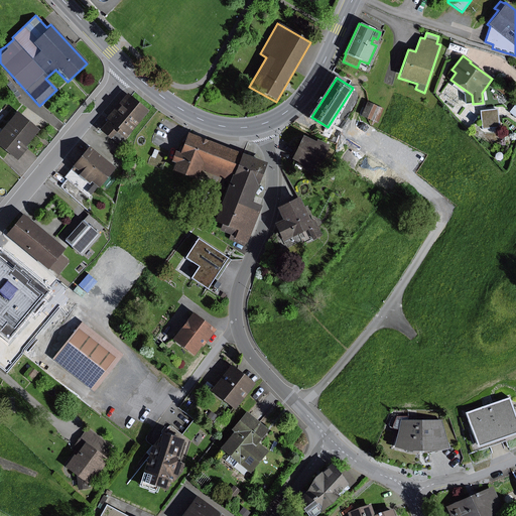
[(106,120),(98,130),(108,139),(114,132),(123,140),(147,111),(125,93),(104,118),(106,120)]
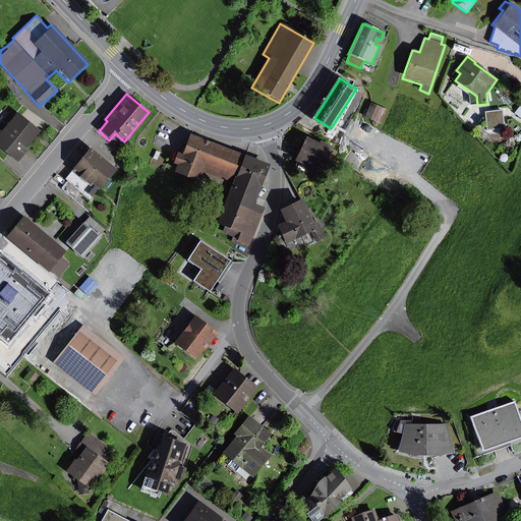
[(387,110),(369,103),(363,117),(382,124),(387,110)]
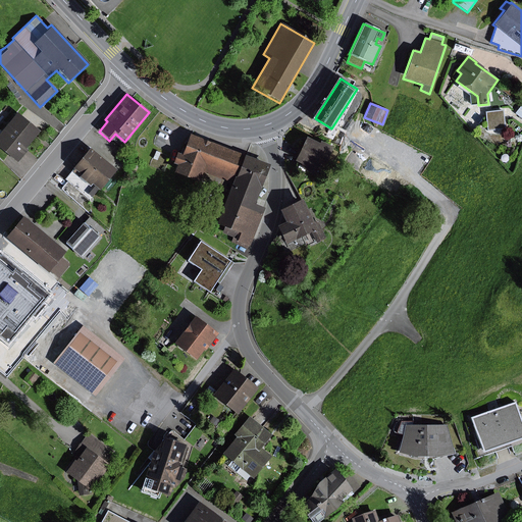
[(505,128),(503,110),(484,112),(487,131),(505,128)]
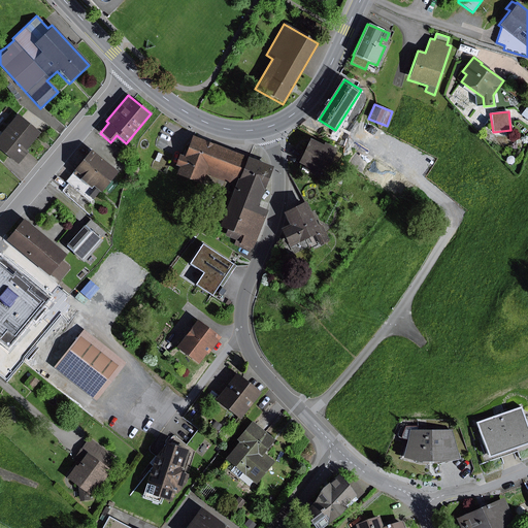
[(38,133),(15,113),(0,132),(0,152),(15,165),(27,152),(25,150),(38,133)]
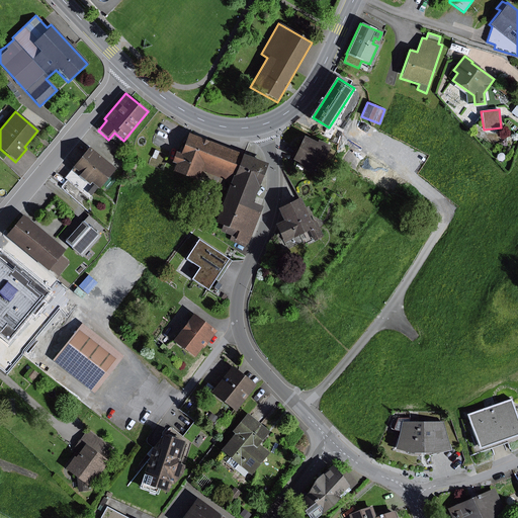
[(229,181),(239,154),(186,133),(179,152),(174,151),(169,163),(177,166),(175,170),(193,177),(197,168),(229,181)]
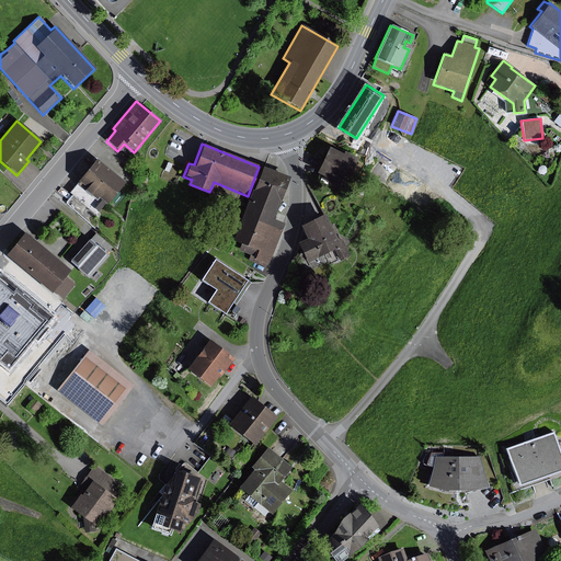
[(341,191),(357,158),(343,151),(342,153),(328,147),(315,172),(325,178),(323,182),(341,191)]
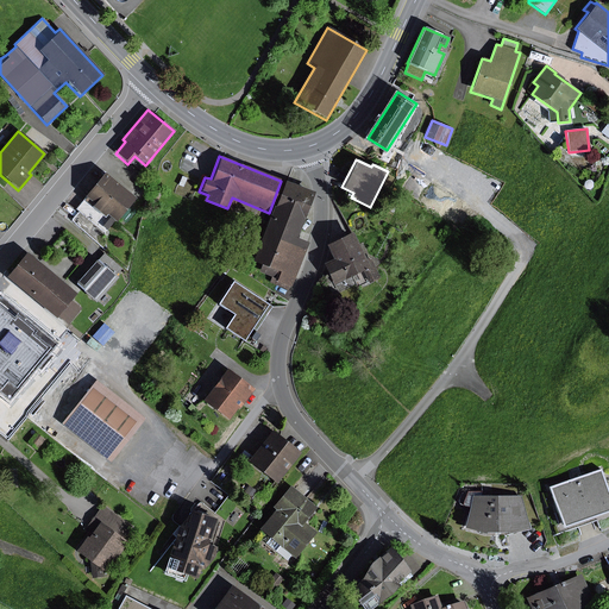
[(133,198),(104,174),(74,209),(104,234),(133,198)]
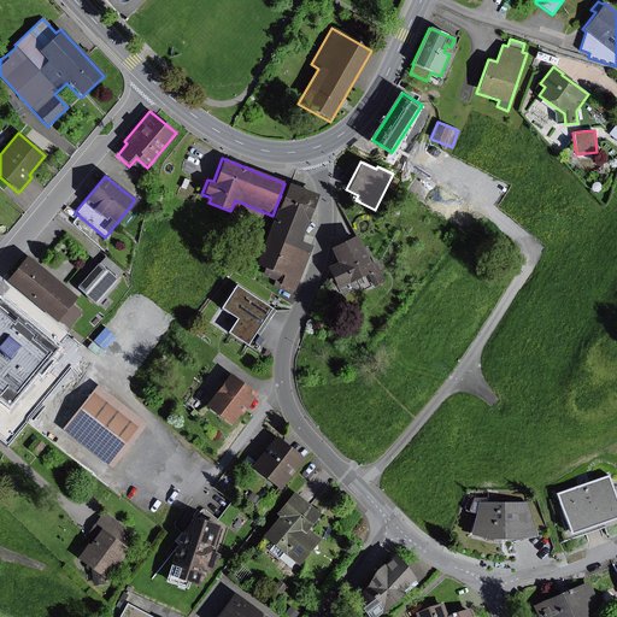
[(594,192),(595,193),(598,193),(599,192),(600,191),(601,189),(601,188),(601,186),(600,184),(599,183),(598,182),(595,182),(594,183),(593,183),(592,184),(591,187),(591,188),(592,189),(593,192),(594,192)]
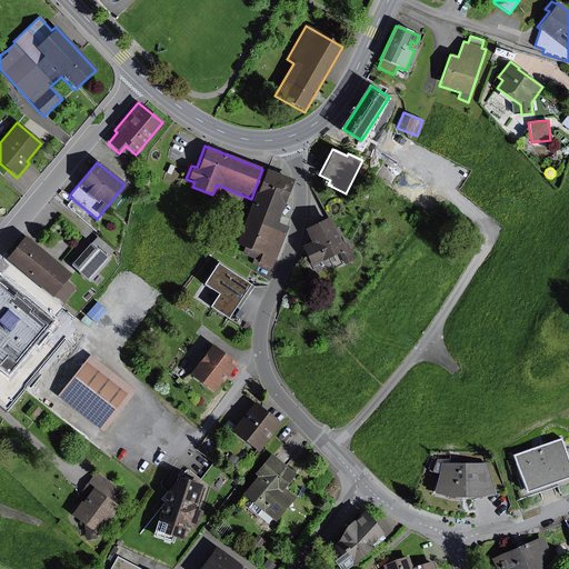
[(291,180),(262,169),(251,199),(233,245),(242,248),(240,255),(252,259),(251,263),(269,271),(286,227),(275,223),(291,180)]
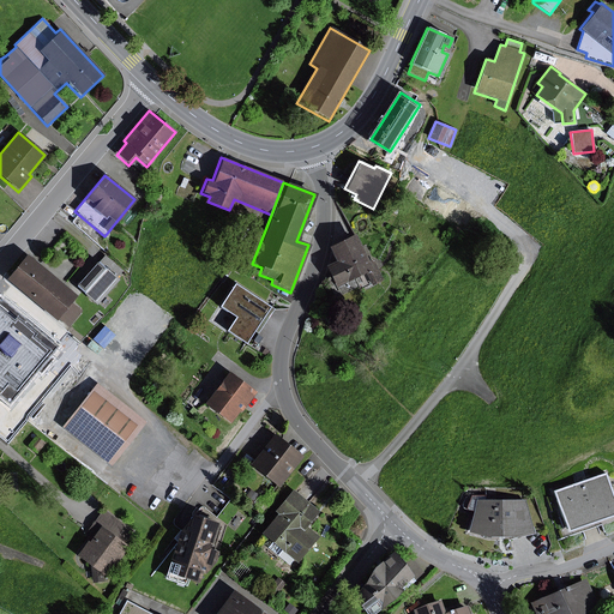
[(368,262),(354,234),(327,247),(335,263),(325,268),(335,288),(365,274),(371,286),(383,280),(373,259),(368,262)]
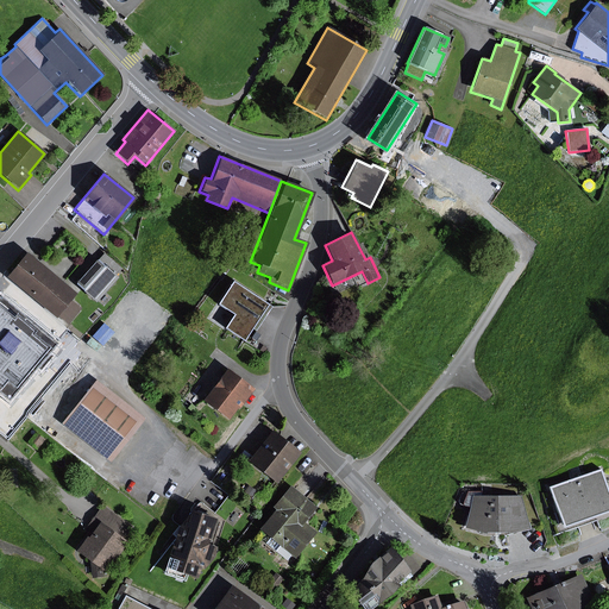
[(75,294),(25,252),(5,277),(55,319),(57,316),(67,325),(80,309),(69,300),(75,294)]
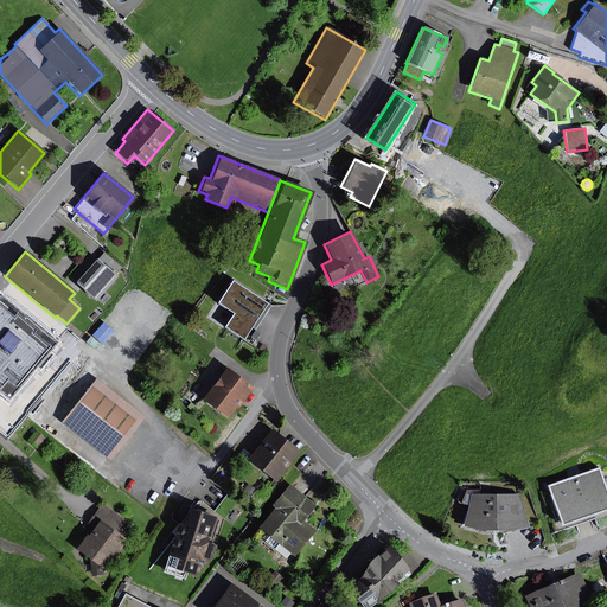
[(121,268),(103,253),(74,285),(95,302),(116,278),(114,275),(121,268)]
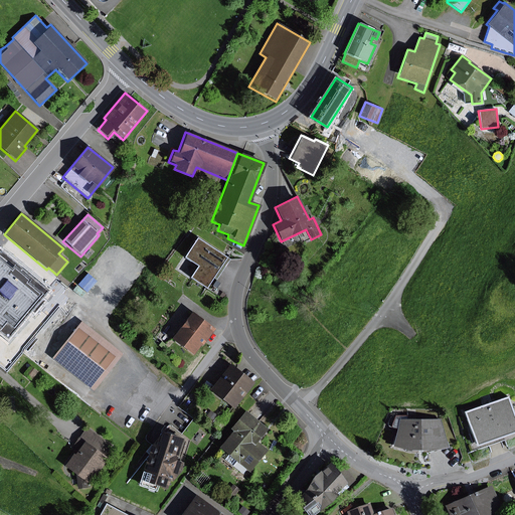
[(228,245),(215,236),(210,244),(223,252),(228,245)]
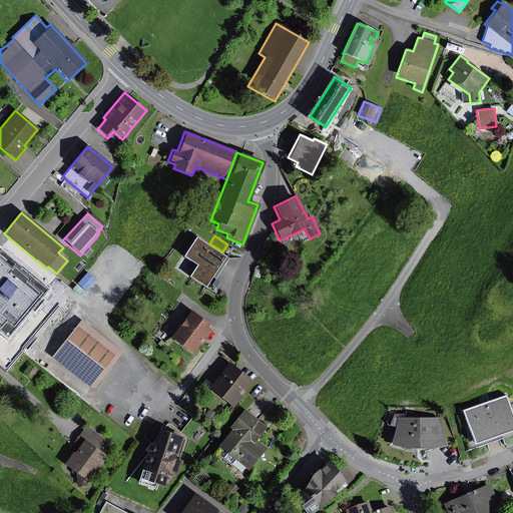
[(228,259),(194,236),(182,257),(195,265),(188,277),(205,288),(212,277),(215,279),(221,270),(228,259)]
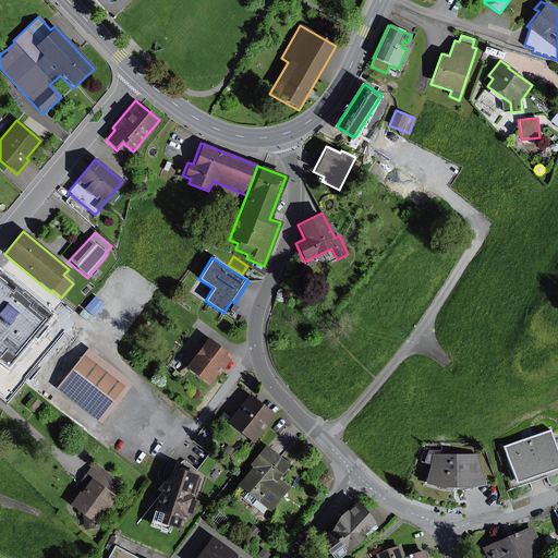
[(0,362),(9,371),(56,315),(0,268),(0,267),(0,362)]
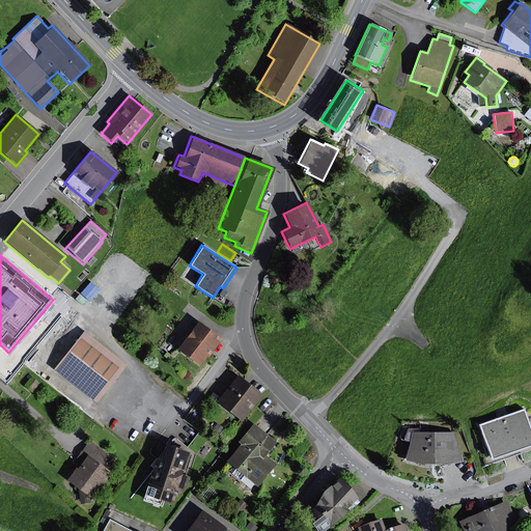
[(208,357),(221,339),(196,322),(175,350),(199,366),(206,357),(208,357)]
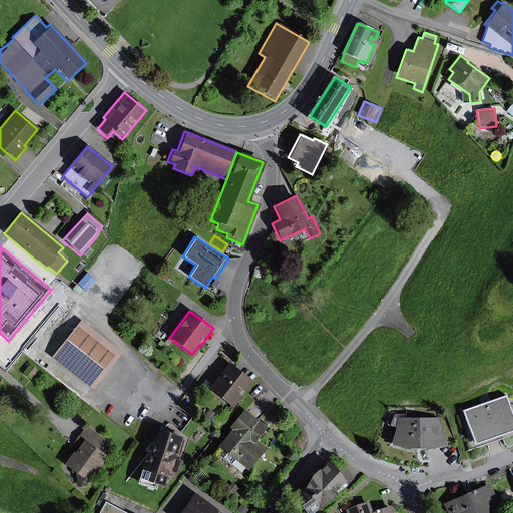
[(107,372),(122,353),(80,320),(51,357),(92,390),(97,384),(99,385),(109,373),(107,372)]
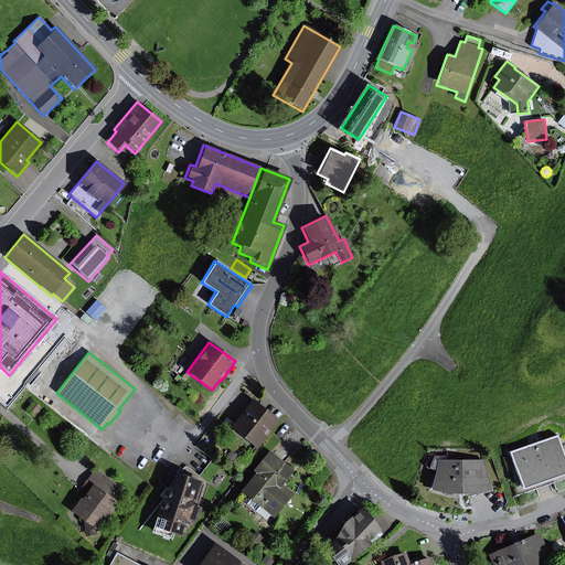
[(34,400),(25,411),(33,418),(43,407),(34,400)]
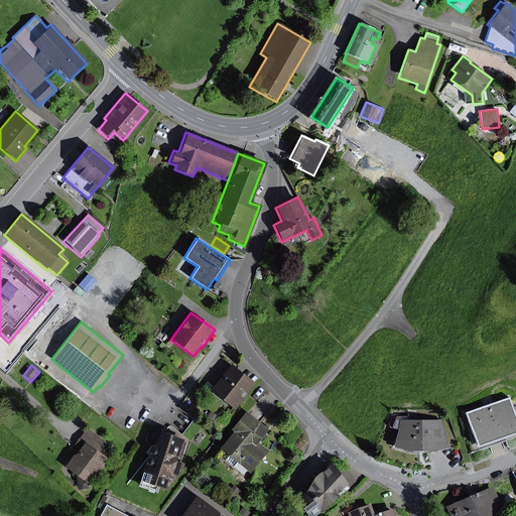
[(230,365),(210,391),(234,410),(254,384),(245,377),(230,365)]
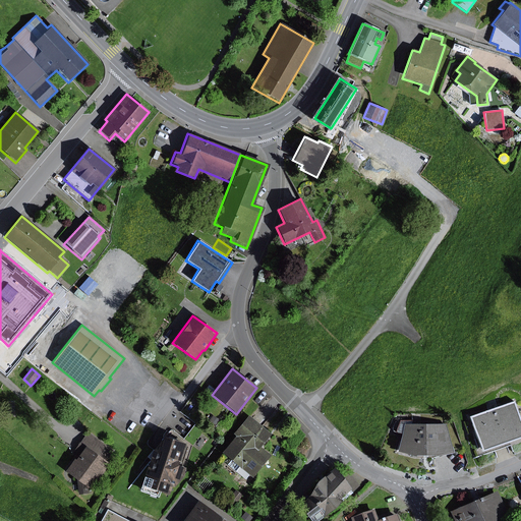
[(520,437),(520,426),(512,401),(467,416),(479,452),(520,437)]
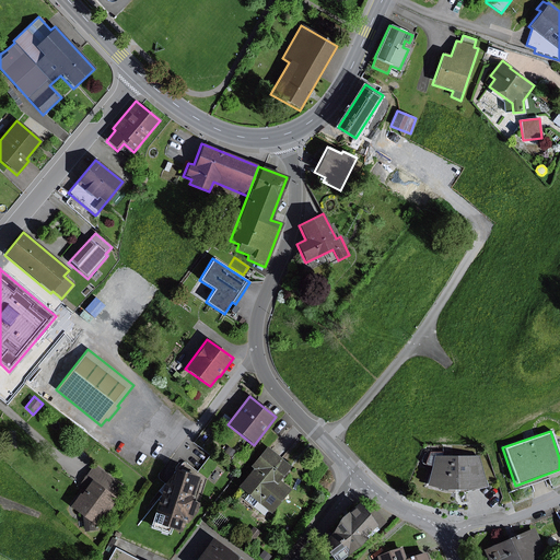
[(236,453),(229,446),(223,453),(232,458),(236,453)]
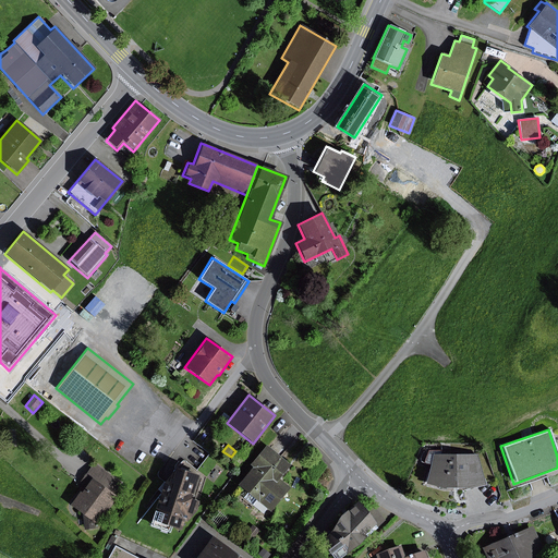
[(251,466),(237,485),(246,493),(242,498),(252,506),(256,500),(269,512),(290,487),(278,478),(289,464),(275,452),(265,445),(249,464),(251,466)]
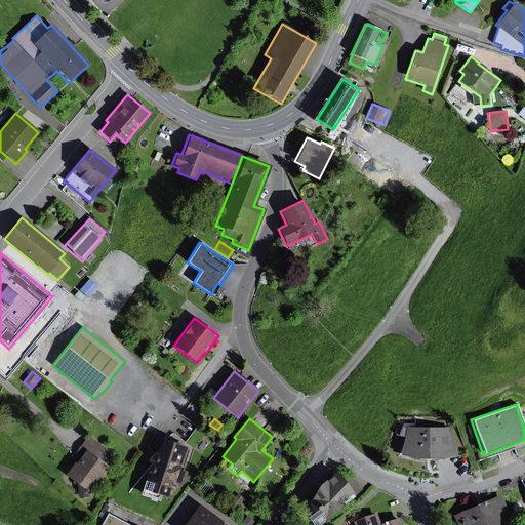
[(414,423),(403,423),(398,436),(404,438),(399,456),(416,460),(416,458),(437,459),(437,461),(454,456),(447,428),(414,428),(414,423)]
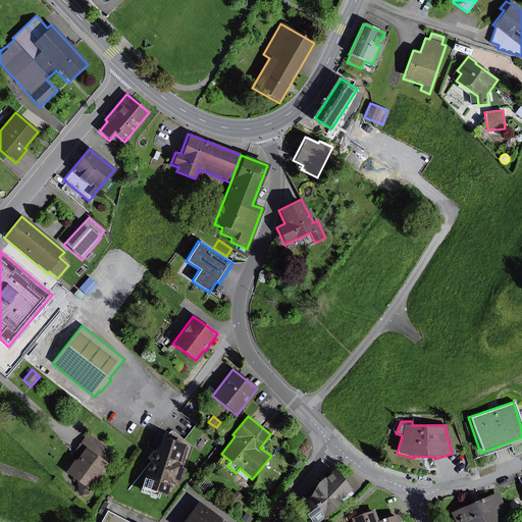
[(106,463),(113,452),(88,432),(79,446),(84,450),(74,461),(73,460),(64,473),(76,482),(77,497),(91,494),(91,489),(100,476),(101,477),(109,465),(106,463)]
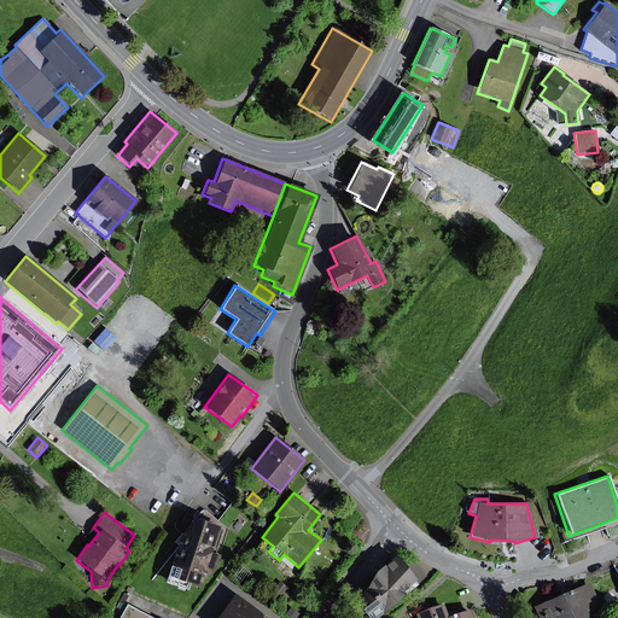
[(210,553),(219,526),(192,518),(180,534),(170,566),(174,567),(170,578),(199,587),(203,577),(207,578),(216,566),(220,557),(210,553)]
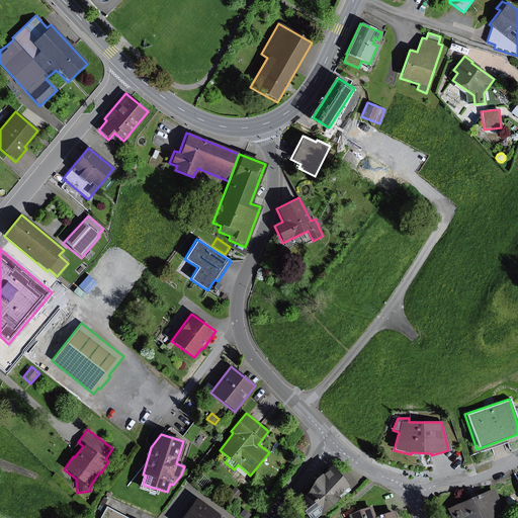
[(304,496),(295,505),(306,517),(315,517),(344,494),(345,495),(358,484),(346,468),(338,476),(329,465),(310,482),(304,496)]
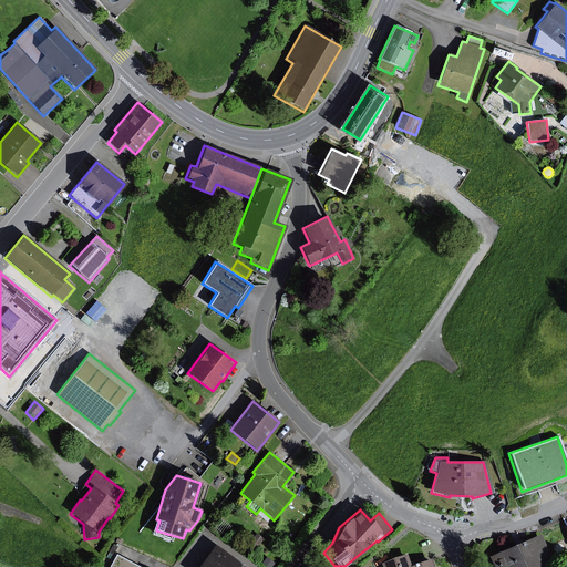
[(264,539),(256,534),(247,545),(255,550),(264,539)]
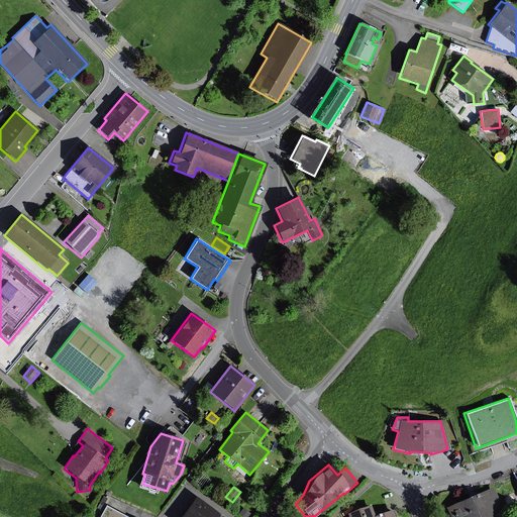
[(490,516),(503,512),(492,487),(445,508),(449,516),(490,516)]
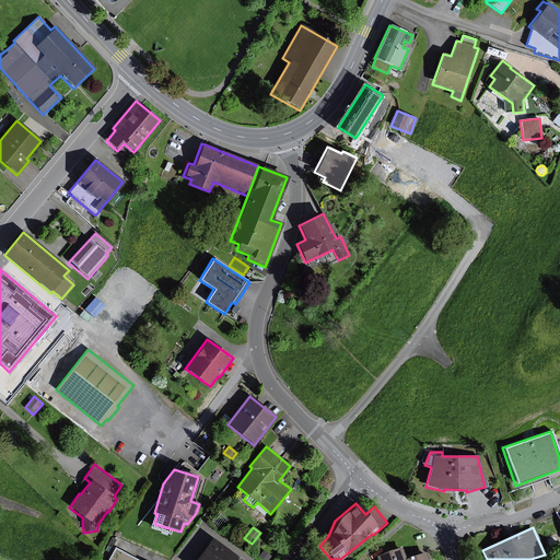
[(281,543),(270,536),(257,556),(263,559),(275,559),(280,553),(276,550),(281,543)]
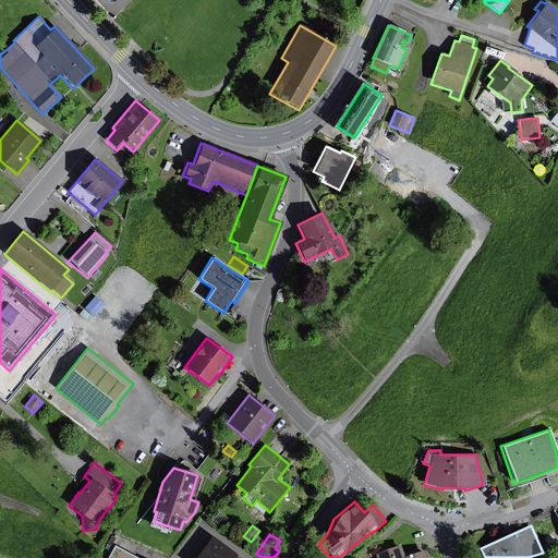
[(116,538),(110,536),(104,548),(109,552),(116,538)]
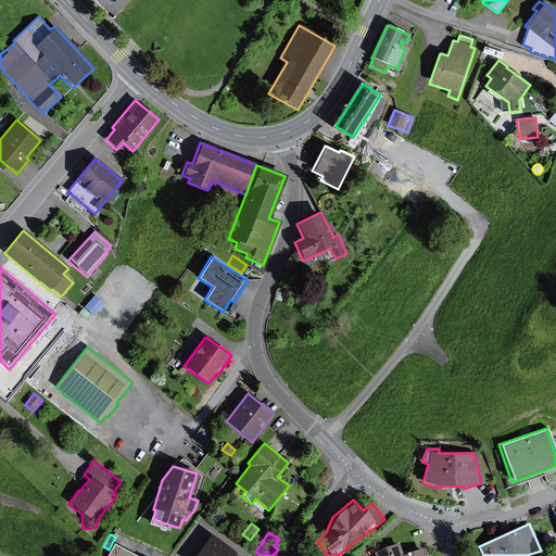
[(231,555),(234,553),(209,534),(192,555),(231,555)]
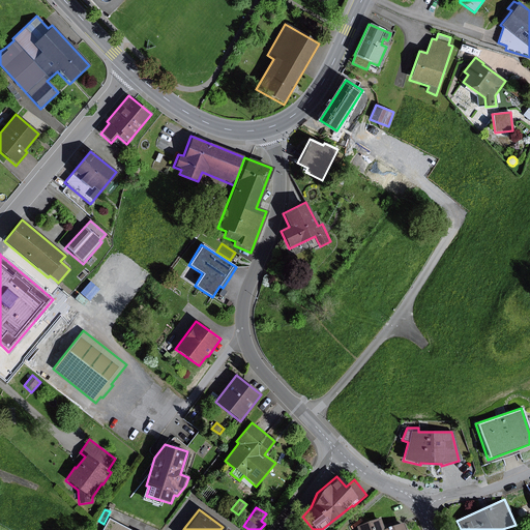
[(382,529),(382,528),(379,519),(355,527),(356,529),(382,529)]
